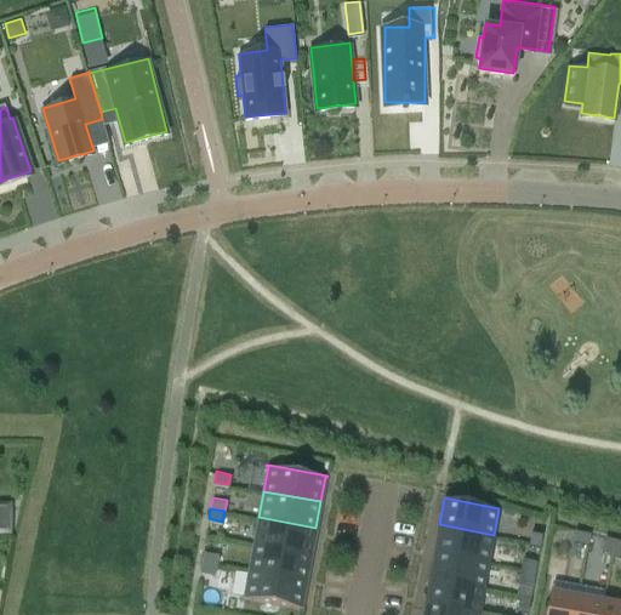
[(258,517),(254,542),(311,553),(315,528),(258,517)]
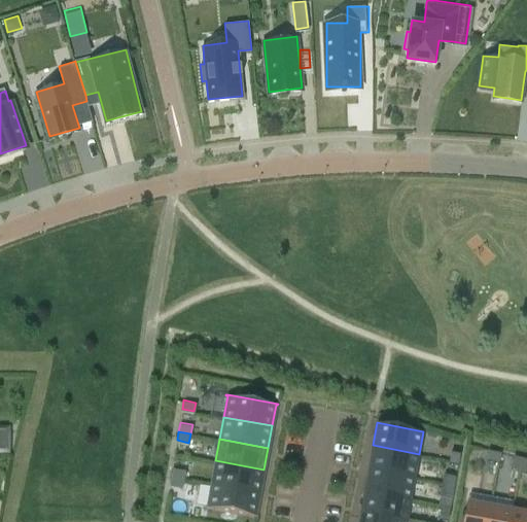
[(373,445),(369,467),(415,476),(419,454),(373,445)]
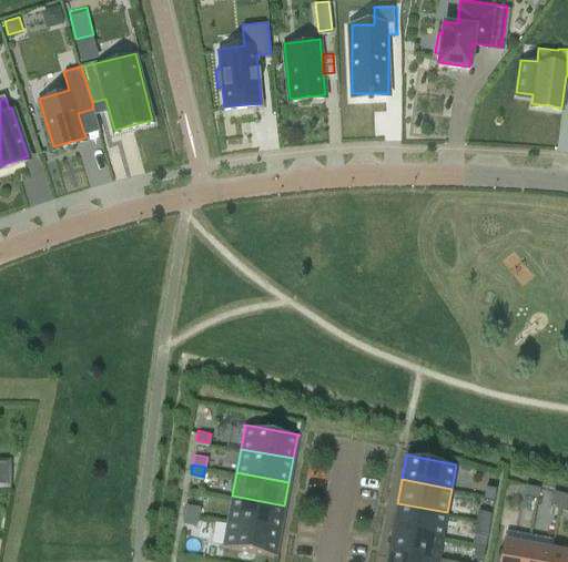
[(486,482),(484,494),(494,497),(496,483),(486,482)]
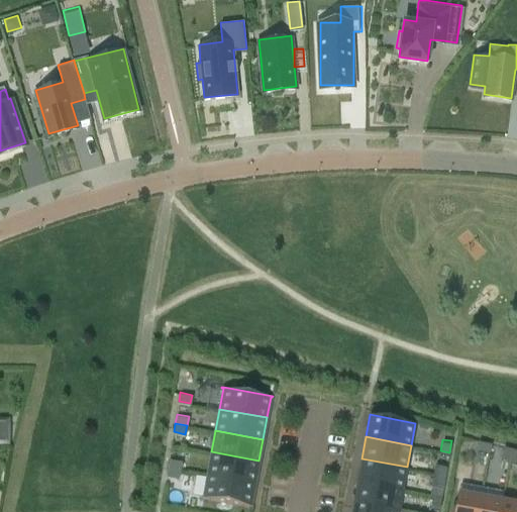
[(479,439),(478,448),(489,450),(491,442),(479,439)]
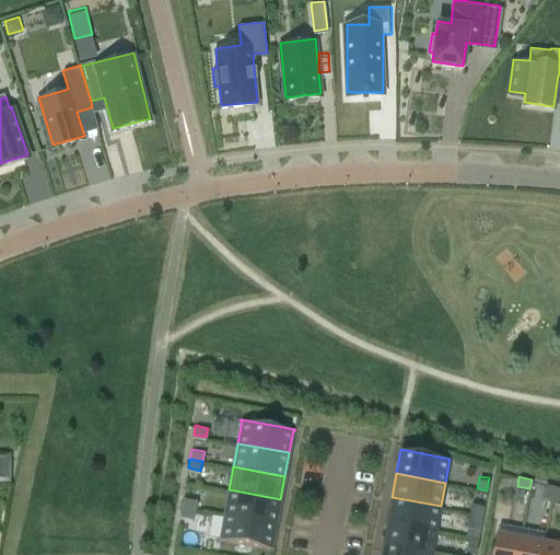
[(546,483),(543,495),(551,498),(555,485),(546,483)]
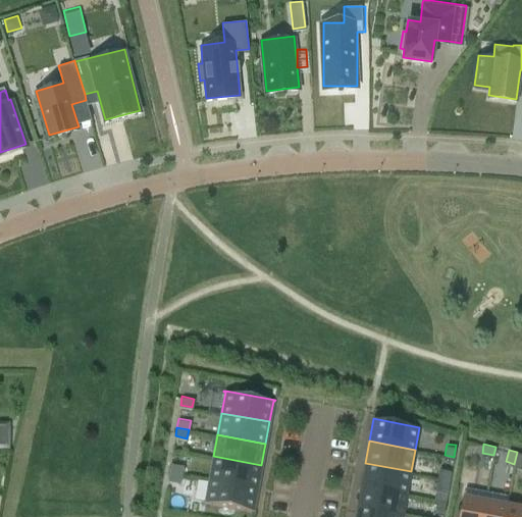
[(213,456),(209,478),(257,486),(261,465),(213,456)]
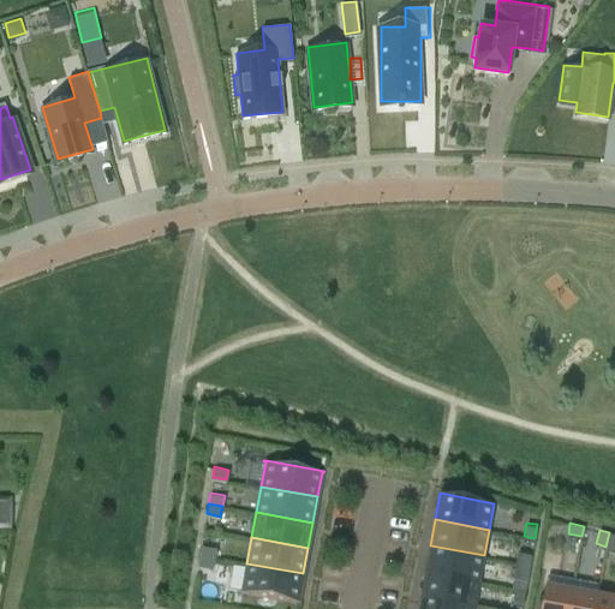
[(201,555),(214,557),(216,547),(202,544),(201,555)]
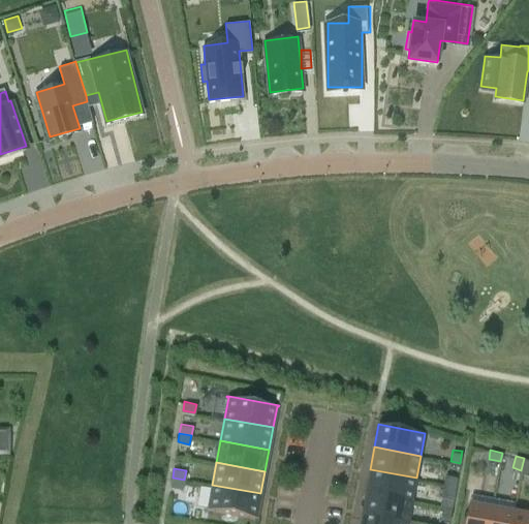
[(370,469),(366,491),(412,499),(416,478),(370,469)]
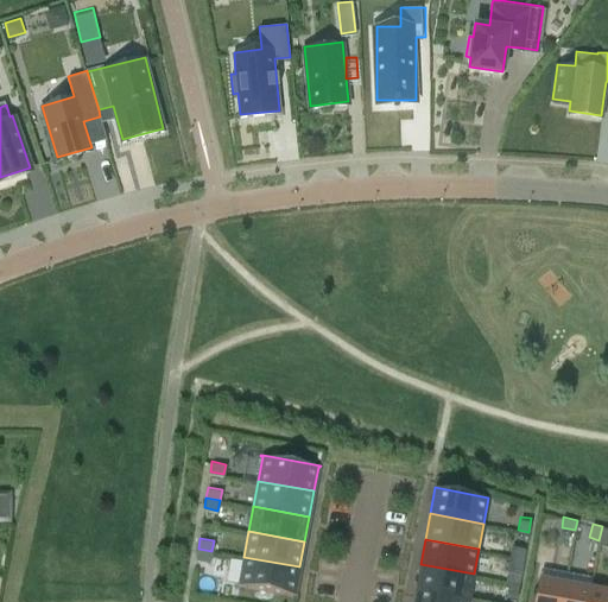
[(512,545),(511,555),(524,557),(526,547),(512,545)]
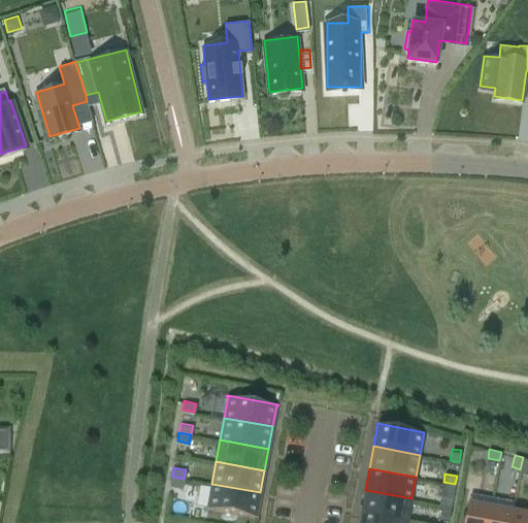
[(172,477),(170,485),(183,487),(184,479),(172,477)]
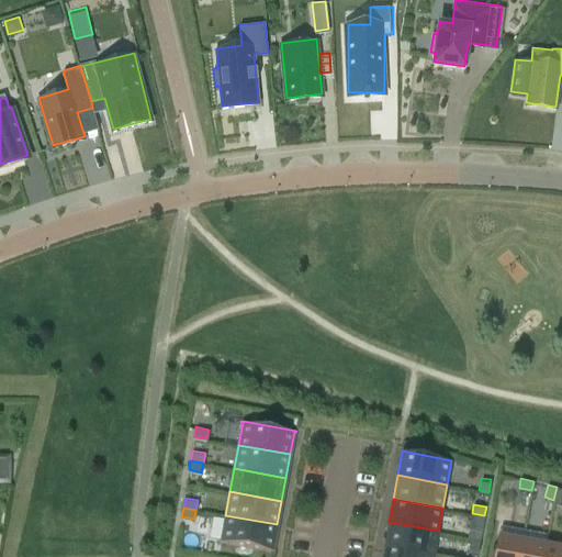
[(472,513),(470,523),(483,525),(484,515),(472,513)]
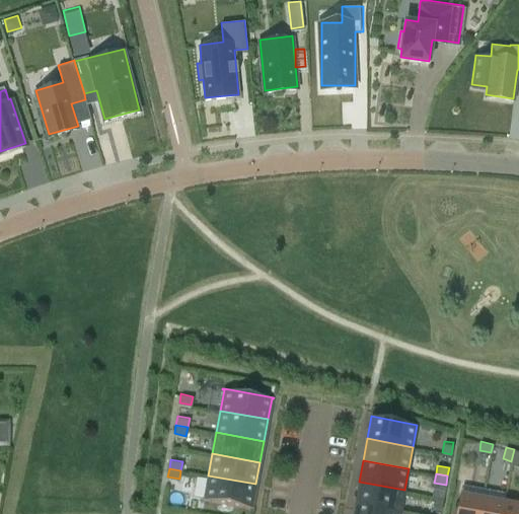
[(203,497),(253,507),(253,505),(251,505),(255,484),(208,475),(204,496),(203,496),(203,497)]
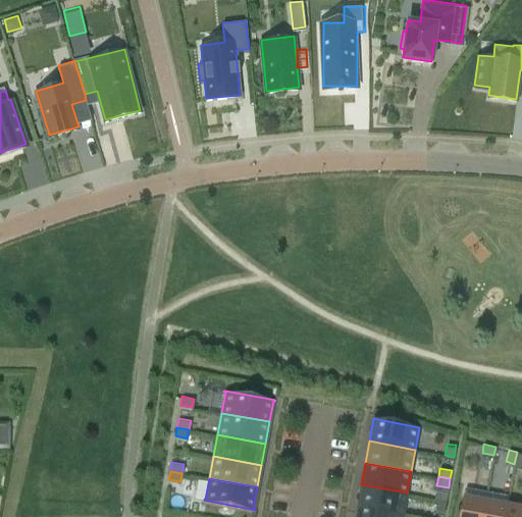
[(361,484),(357,506),(403,514),(407,493),(361,484)]
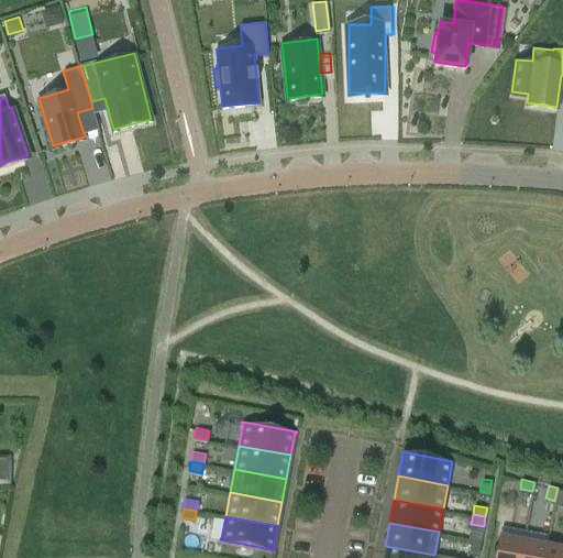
[(520,557),(523,539),(499,535),(495,557),(520,557)]
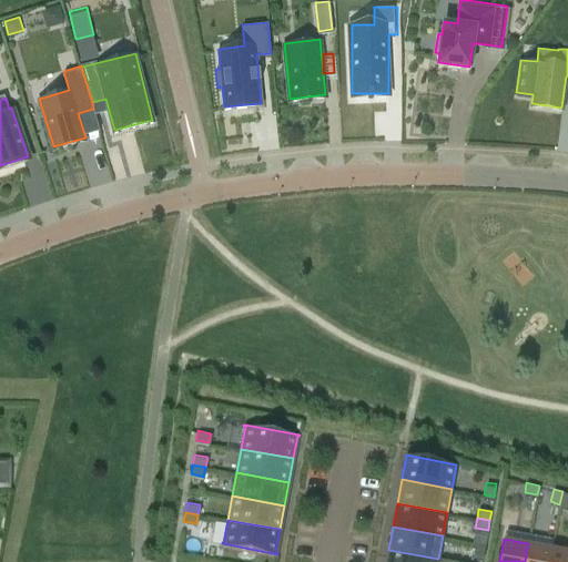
[(475,542),(473,555),(483,557),(485,544),(475,542)]
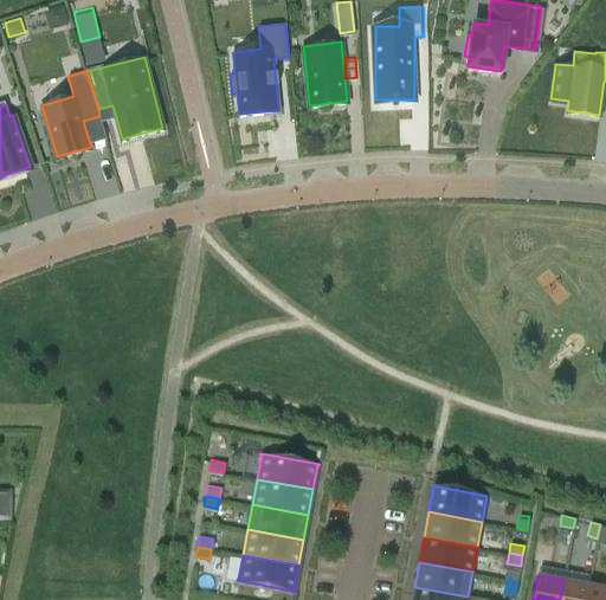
[(586,599),(590,585),(563,580),(560,599),(586,599)]
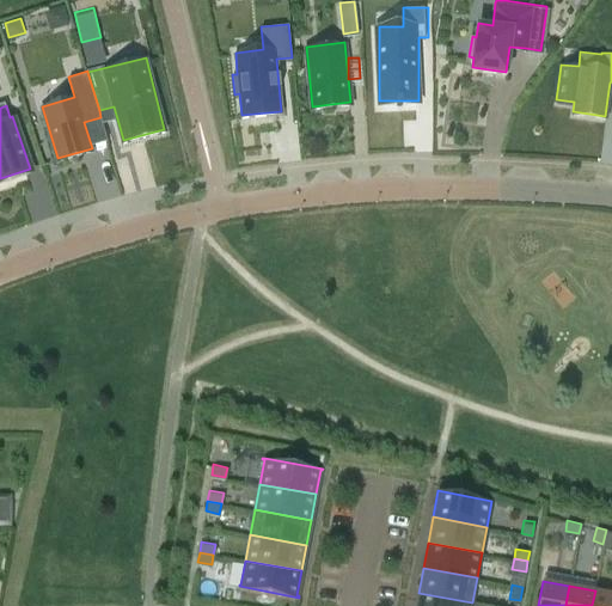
[(611,605),(611,593),(595,591),(592,605),(611,605)]
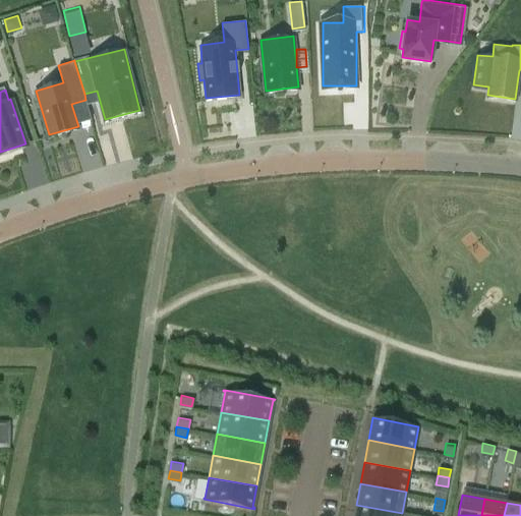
[(356,505),(354,515),(401,515),(402,513),(356,505)]
